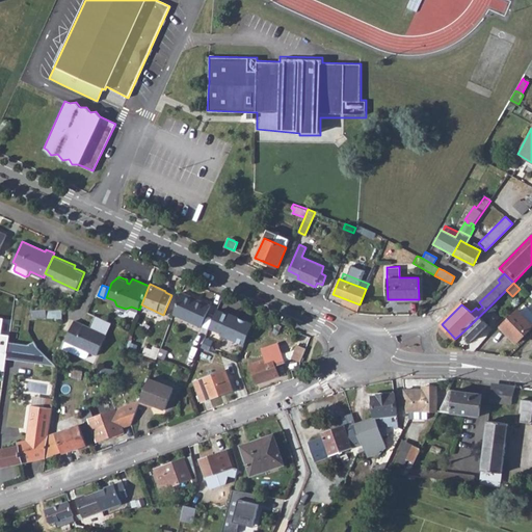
[(182,290),(173,313),(201,325),(210,303),(182,290)]
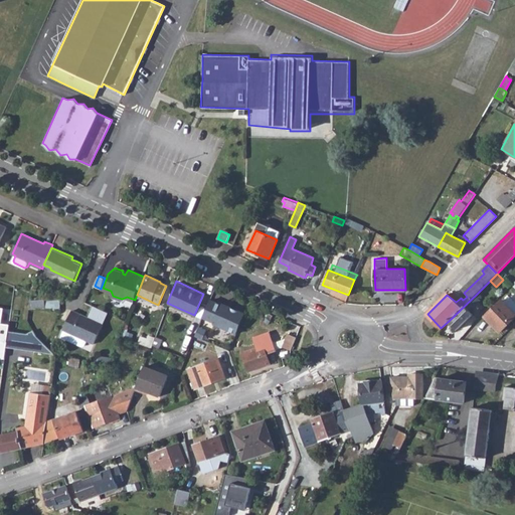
[(477,294),(449,321),(458,330),(473,315),(468,310),(472,305),(474,307),(480,301),(478,299),(480,297),(477,294)]
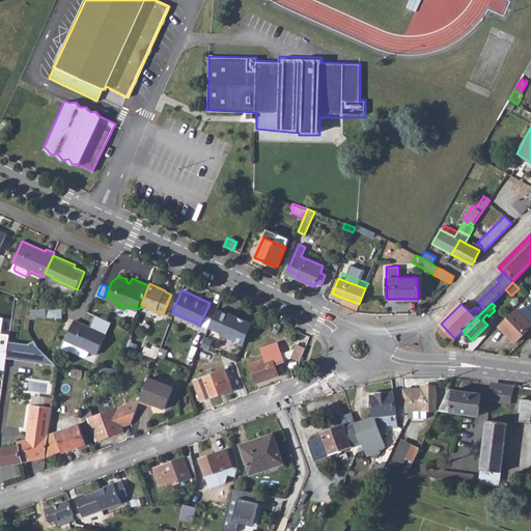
[(30,308),(30,318),(47,316),(47,308),(30,308)]
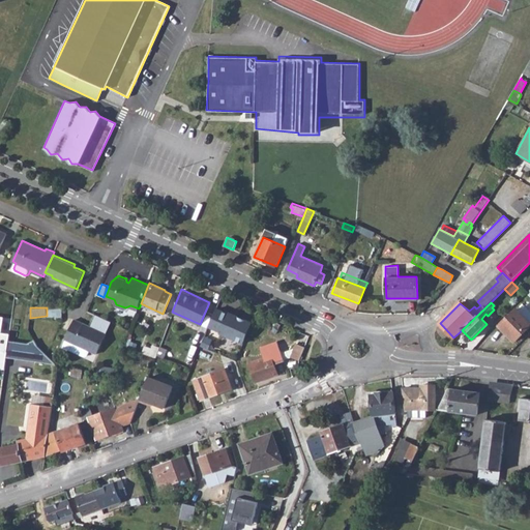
[(228,314),(216,308),(209,326),(221,331),(219,332),(242,343),(252,323),(244,320),(240,322),(239,319),(229,313),(228,314)]
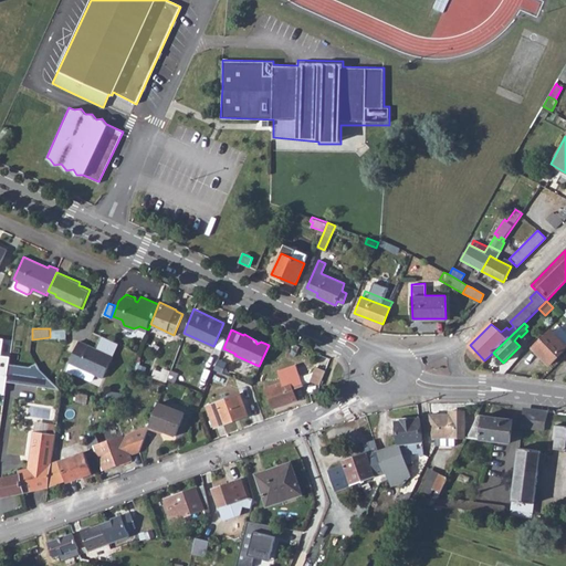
[(565,344),(552,329),(533,348),(549,365),(565,348),(565,344)]
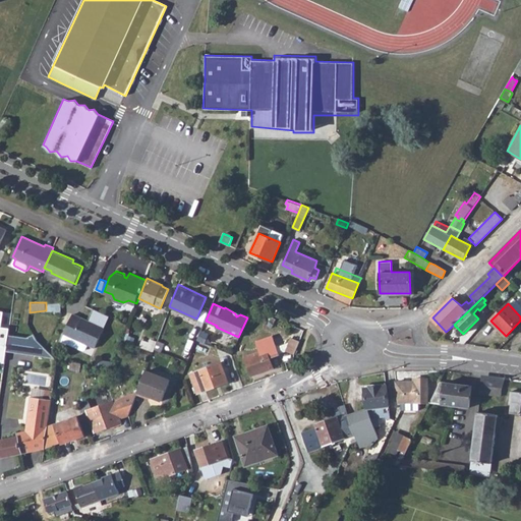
[(6,312),(0,311),(0,360),(4,361),(6,351),(9,336),(10,328),(3,327),(6,312)]
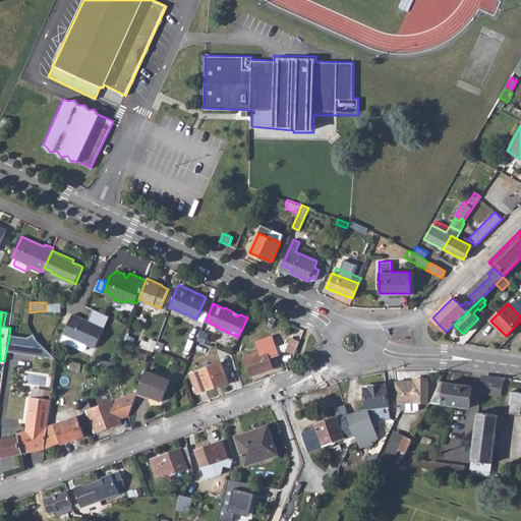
[(73,312),(64,332),(65,333),(63,338),(64,340),(83,349),(87,348),(89,343),(96,346),(104,327),(73,312)]
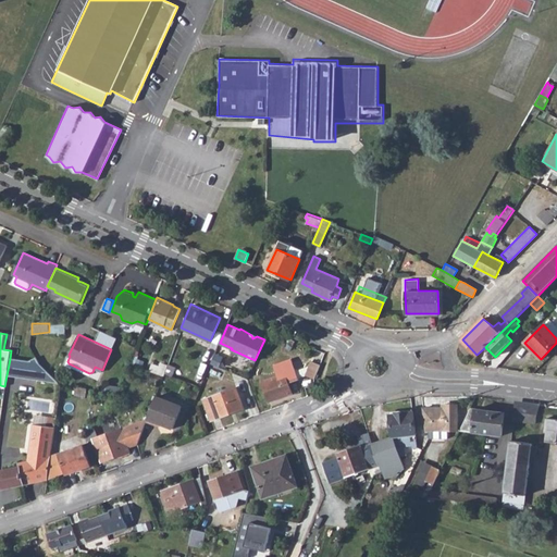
[(32,361),(10,359),(7,375),(60,383),(42,364),(37,358),(32,361)]
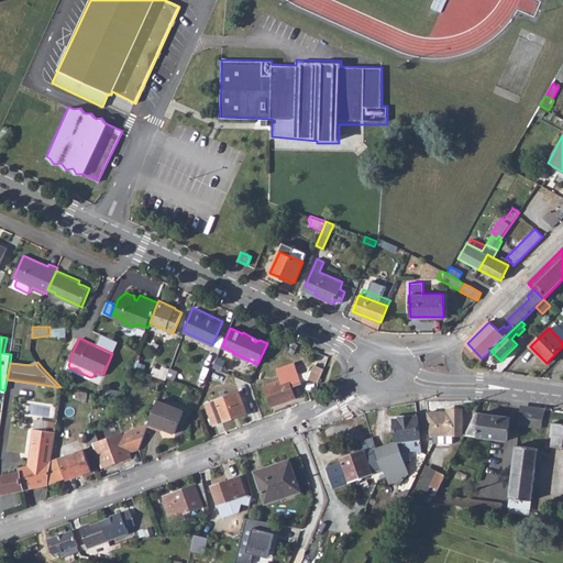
[(288,376),(265,385),(273,405),(296,396),(291,385),(302,382),(301,381),(309,378),(318,382),(324,367),(316,364),(313,370),(299,374),(299,373),(291,376),(288,376)]
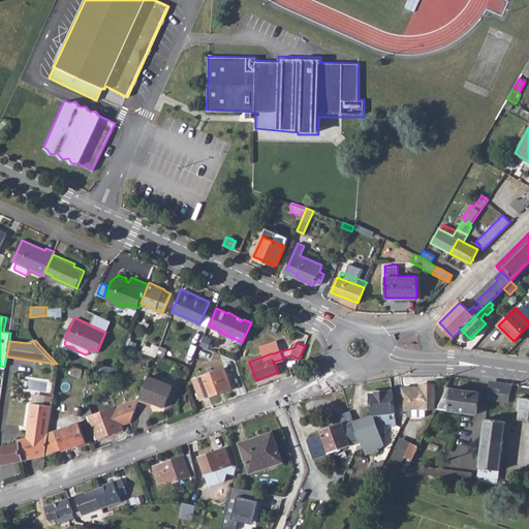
[(145,345),(143,351),(154,355),(155,353),(156,349),(145,345)]
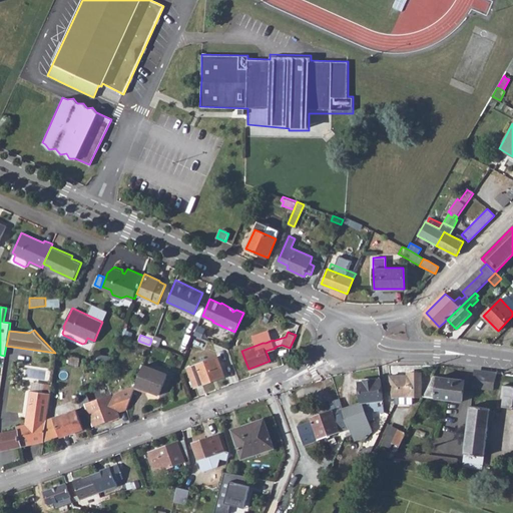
[(217,356),(187,367),(194,387),(224,376),(217,356)]
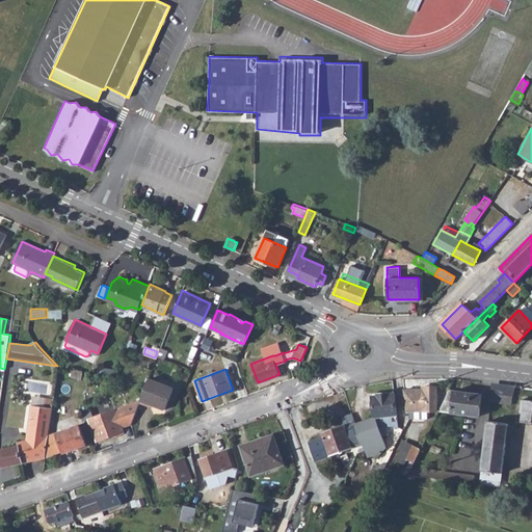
[(150,376),(141,398),(165,407),(173,386),(150,376)]
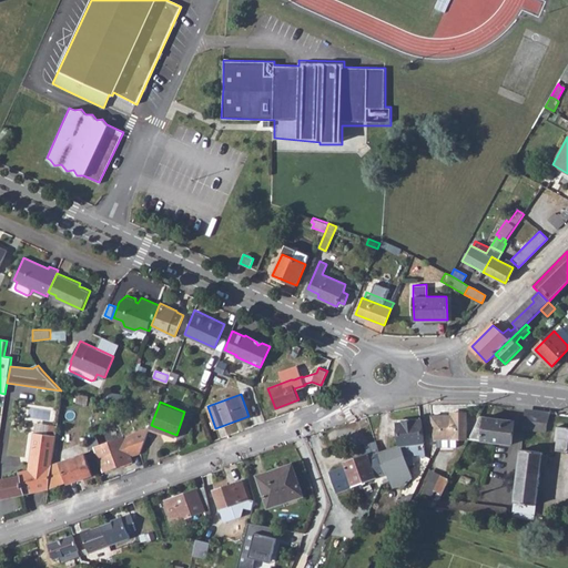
[(527,409),(526,419),(547,423),(550,413),(527,409)]
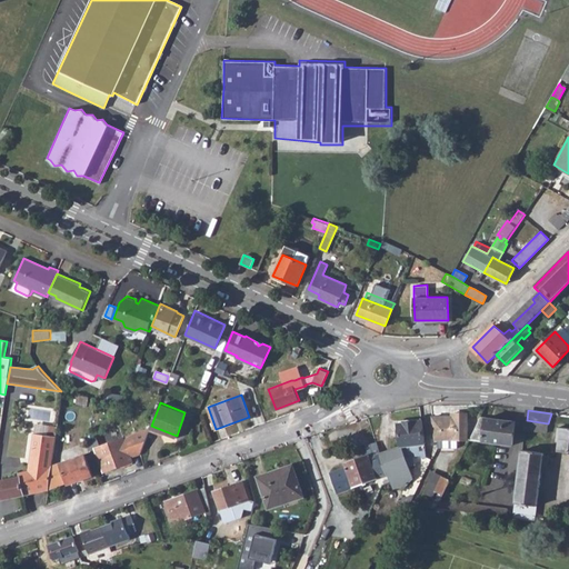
[(457,417),(452,417),(433,417),(436,439),(439,439),(458,439),(468,439),(468,413),(457,413),(457,417)]
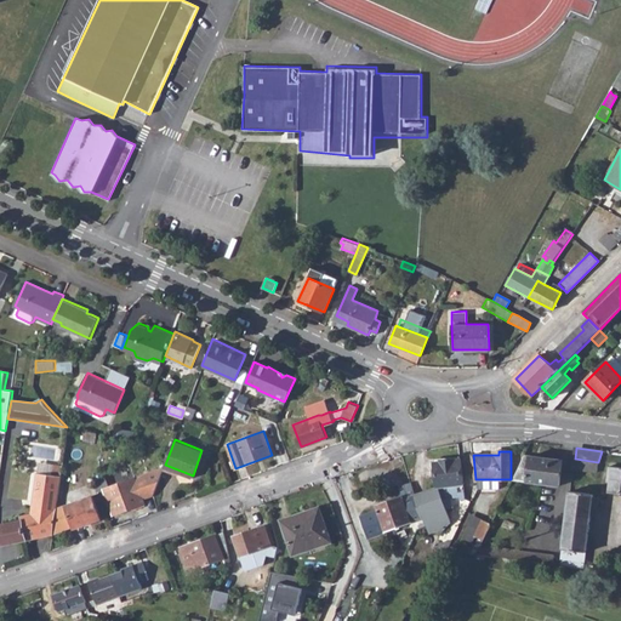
[(525,455),(513,479),(559,485),(563,460),(525,455)]
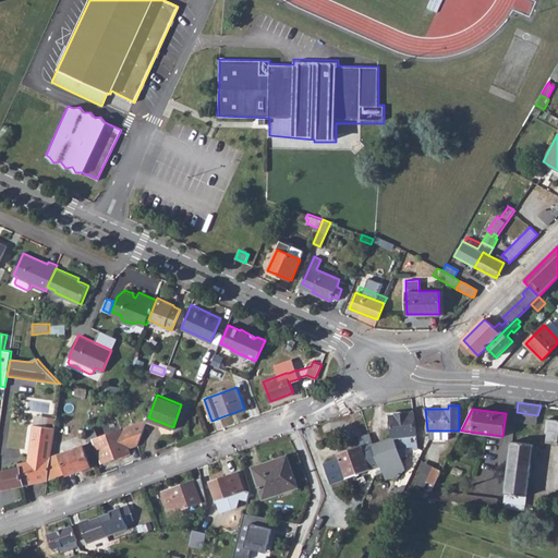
[(391,415),(396,437),(416,435),(414,412),(391,415)]
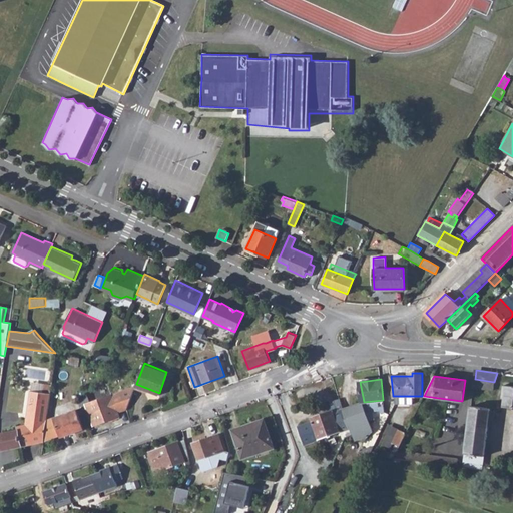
[(475,379),(474,388),(493,391),(494,382),(475,379)]
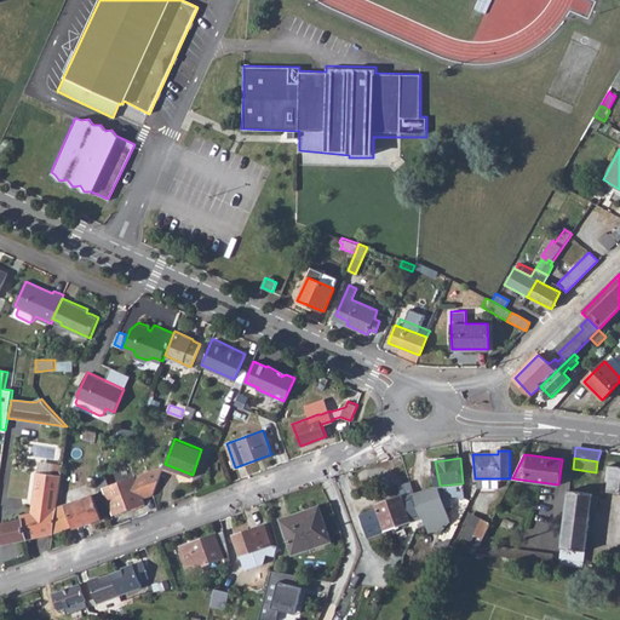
[(132,507),(132,505),(145,499),(144,497),(154,493),(165,465),(105,488),(114,514),(132,507)]
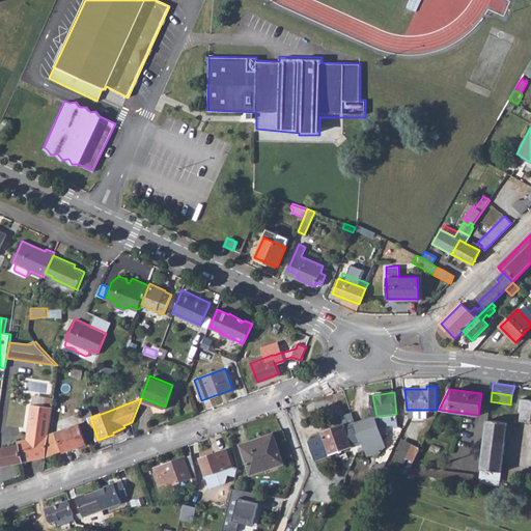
[(530,399),(522,398),(521,412),(523,412),(522,421),(530,421),(530,399)]
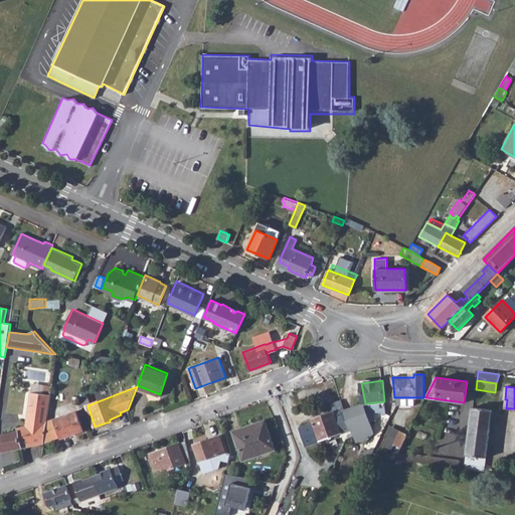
[(26,427),(17,430),(17,432),(0,436),(0,453),(0,454),(44,445),(44,444),(47,421),(51,395),(31,393),(26,427)]
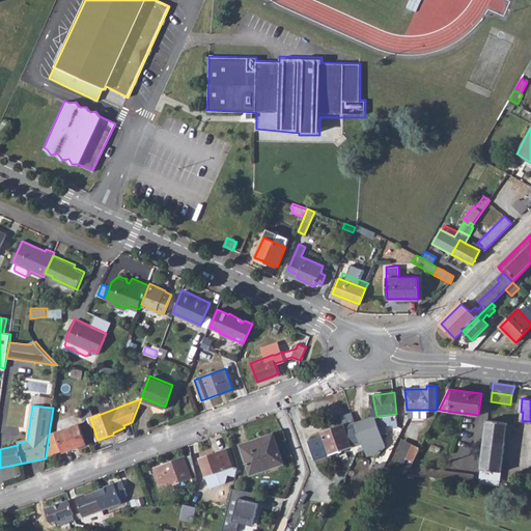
[(344,425),(323,431),(324,437),(330,455),(352,448),(352,447),(345,427),(355,423),(352,413),(341,417),(344,425)]
